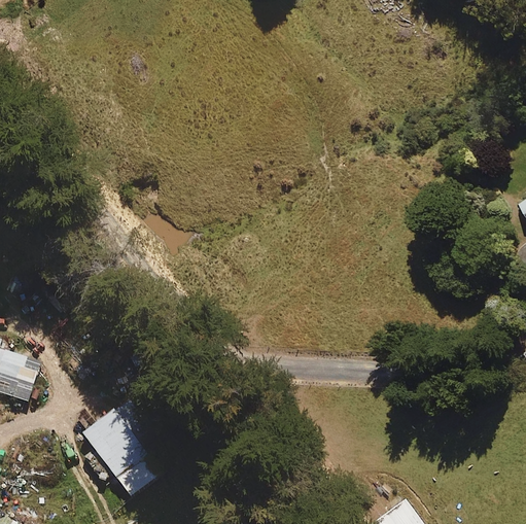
[(0,391),(27,400),(41,362),(0,347),(0,342),(1,340),(0,340),(0,391)]
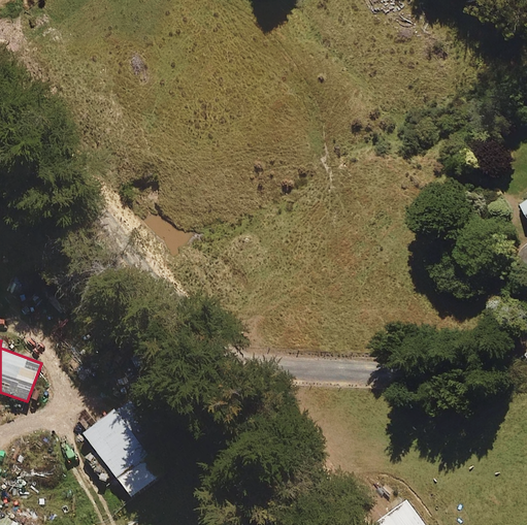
[(173,465),(127,402),(84,434),(130,496),(173,465)]
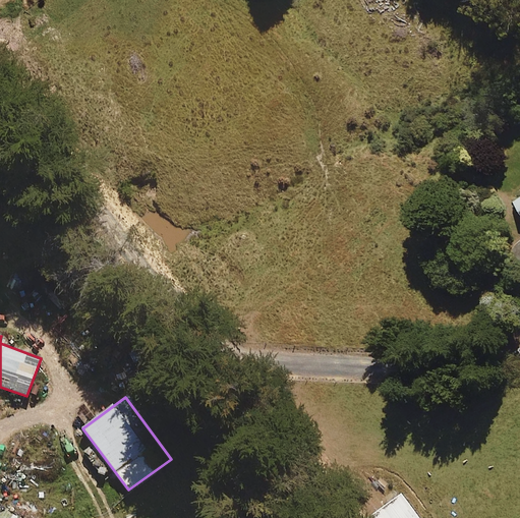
[(418,517),(401,494),(368,517),(418,517)]
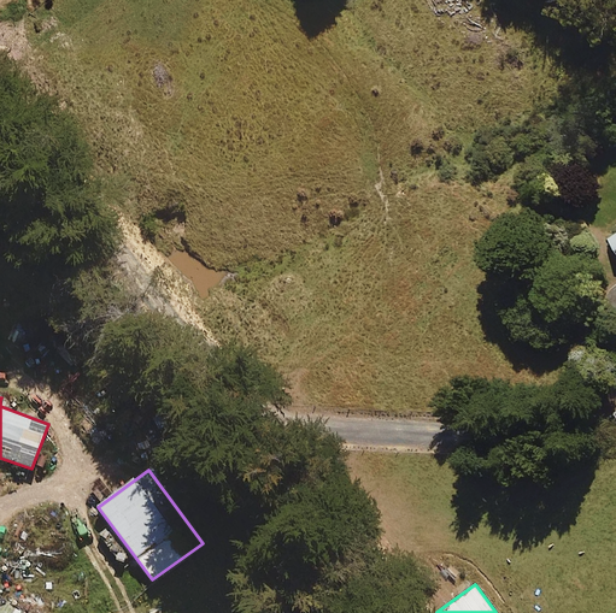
[(23,612),(0,600),(0,612),(23,612)]
